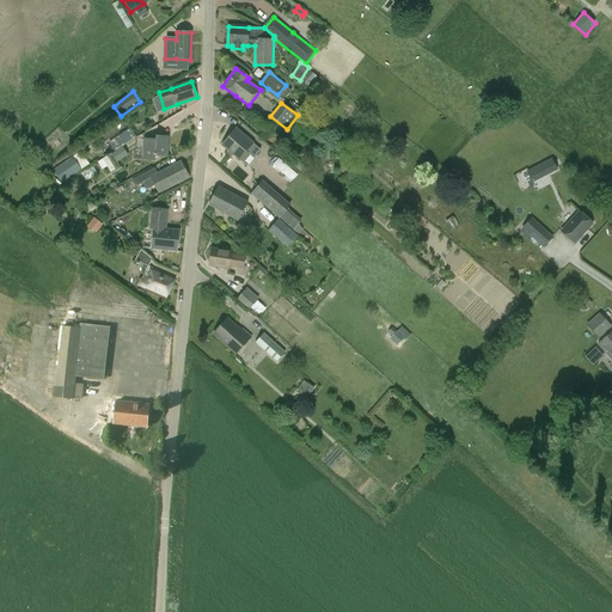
[(254,144),(244,136),(236,129),(222,146),(231,153),(239,160),(246,152),(254,158),(261,150),(254,144)]
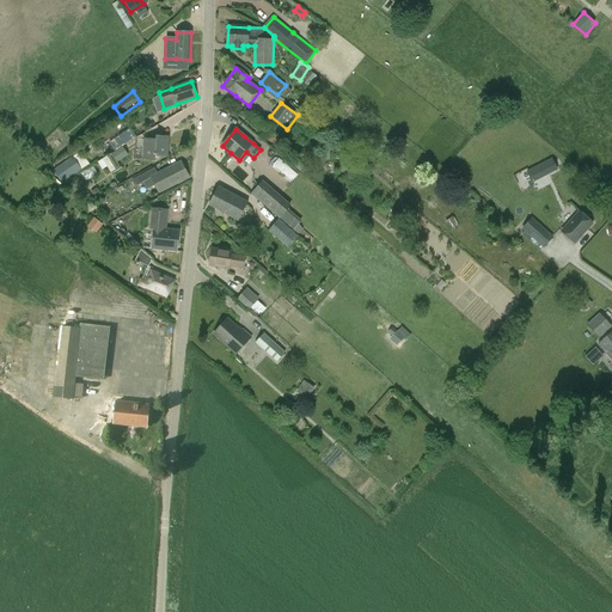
[(130,130),(121,138),(126,144),(135,138),(130,130)]
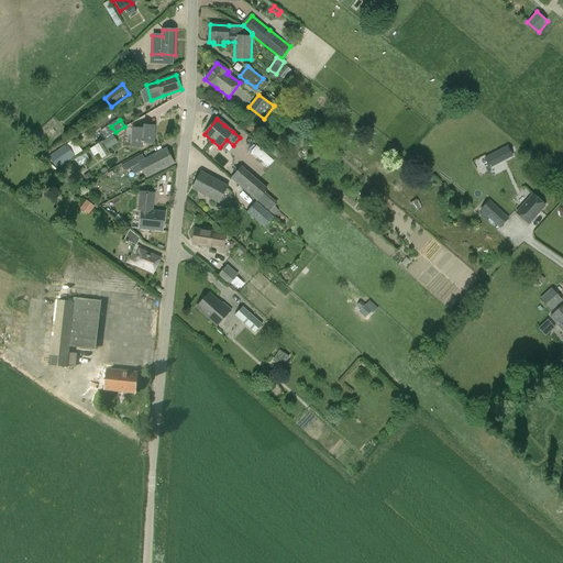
[(153,144),(154,127),(144,125),(143,129),(133,129),(132,145),(143,146),(143,143),(153,144)]
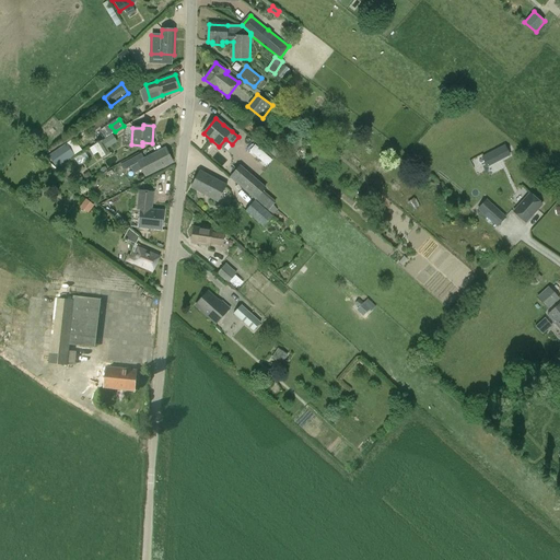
[(93,147),(90,149),(93,155),(97,153),(102,159),(111,153),(103,140),(93,147)]
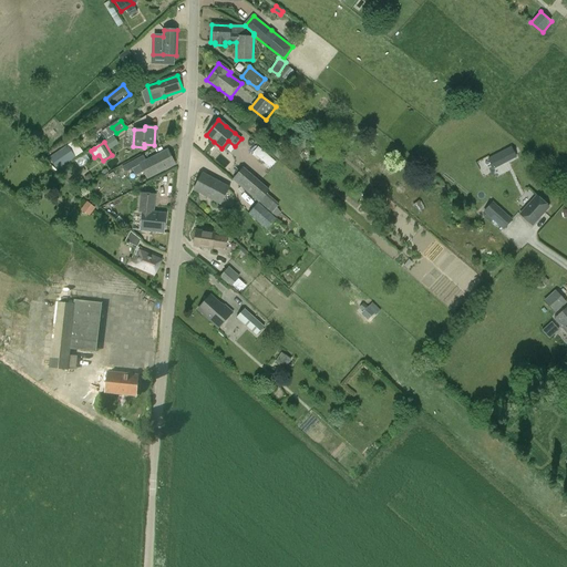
[(52,150),(48,145),(42,150),(45,154),(52,150)]
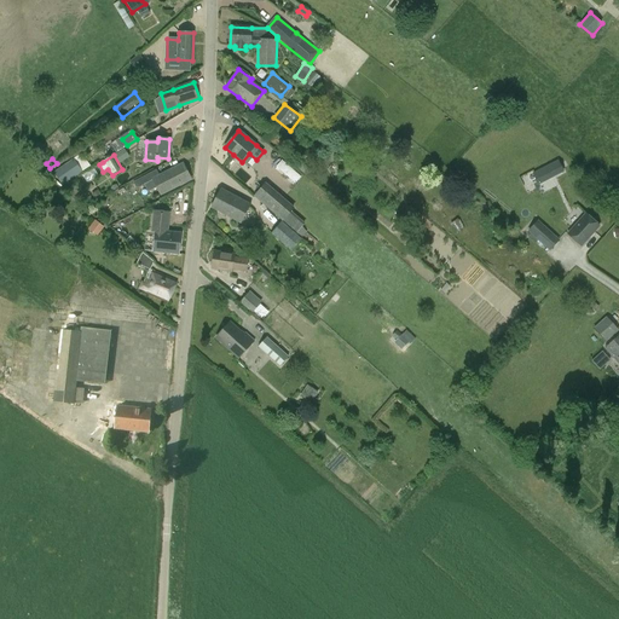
[(53,173),(62,185),(82,172),(74,160),(53,173)]
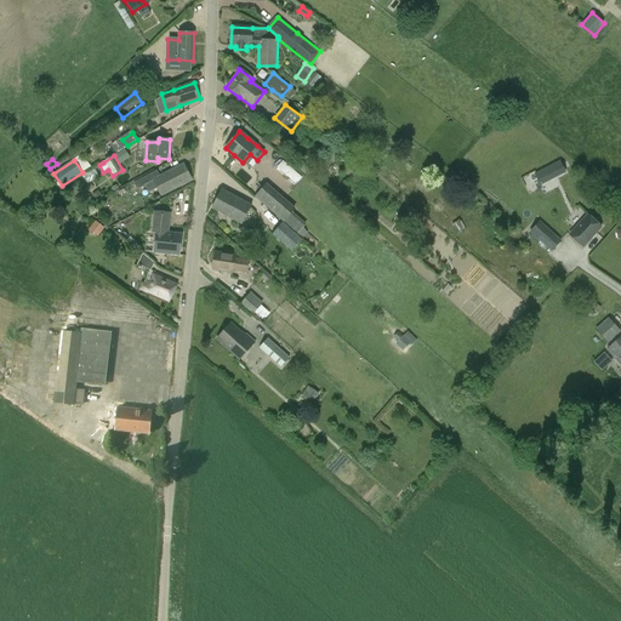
[(296,184),(303,175),(283,160),(275,169),(296,184)]
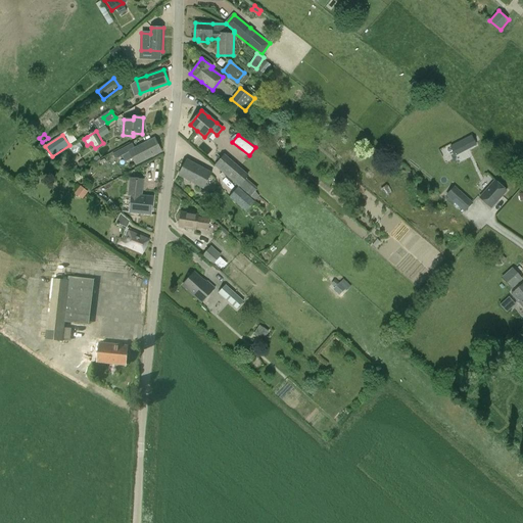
[(453,152),(466,145),(468,147),(475,143),(474,141),(471,136),(449,147),(453,152)]
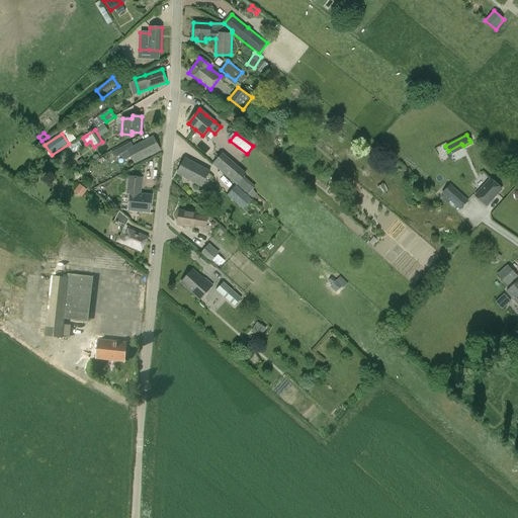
[(113,158),(128,151),(135,163),(160,150),(154,138),(134,148),(131,142),(111,152),(113,158)]
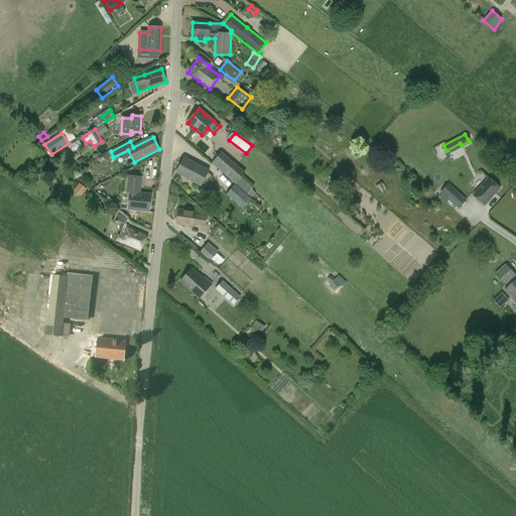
[(212,162),(234,182),(250,198),(252,200),(258,192),(252,187),(254,185),(243,175),(245,173),(222,152),(212,162)]
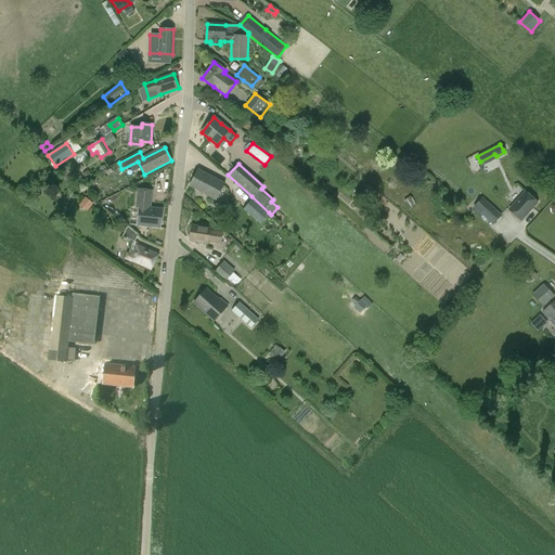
[(205,173),(198,169),(190,185),(216,201),(224,184),(209,176),(210,175),(206,172),(205,173)]
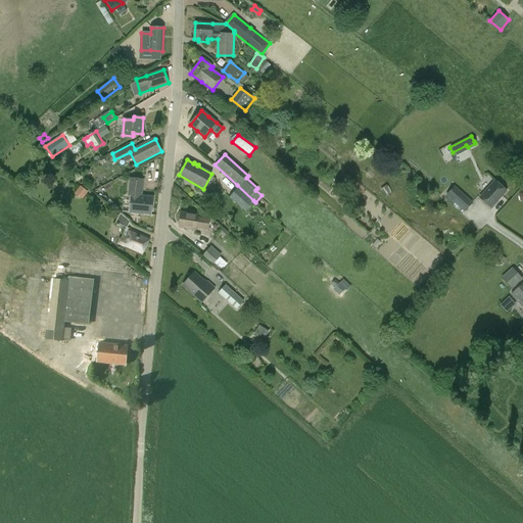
[(151,215),(153,197),(142,196),(143,180),(130,179),(128,196),(132,196),(131,212),(151,215)]
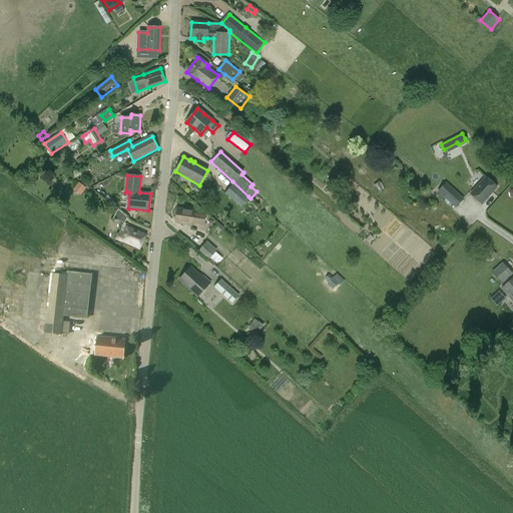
[(485,176),(470,193),(482,204),(498,187),(485,176)]
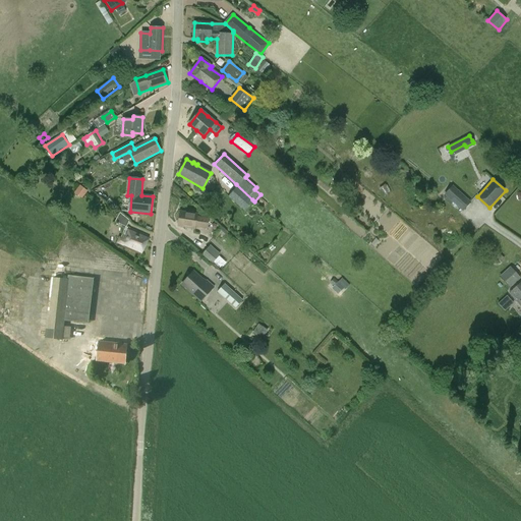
[(391,191),(385,183),(378,188),(384,196),(391,191)]
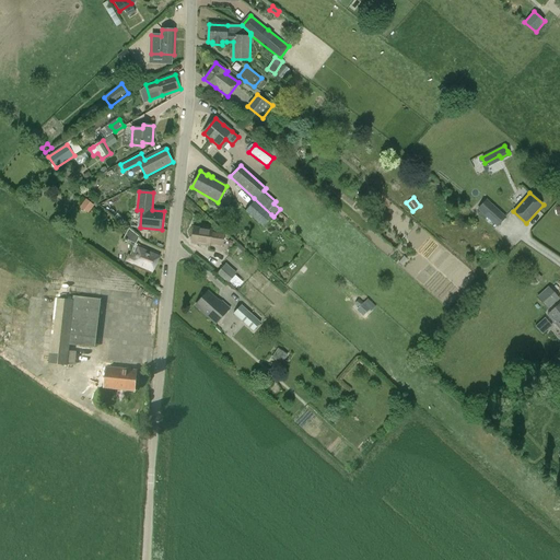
[(271,214),(254,198),(245,208),(263,224),(271,214)]
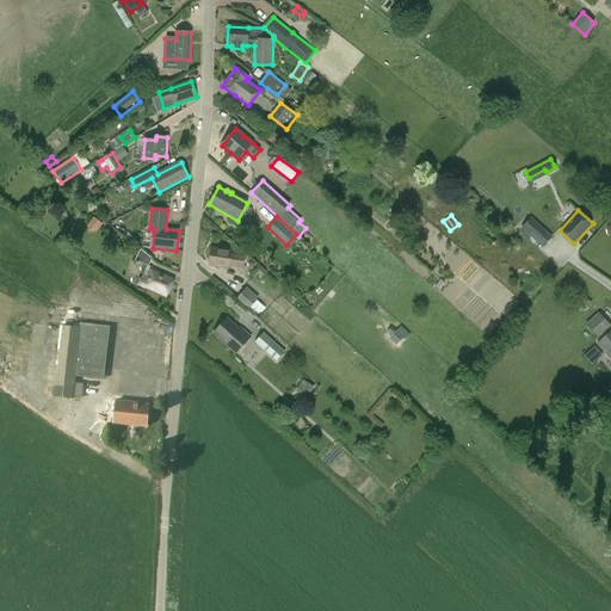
[(522,227),(531,234),(544,246),(553,235),(531,216),(522,227)]
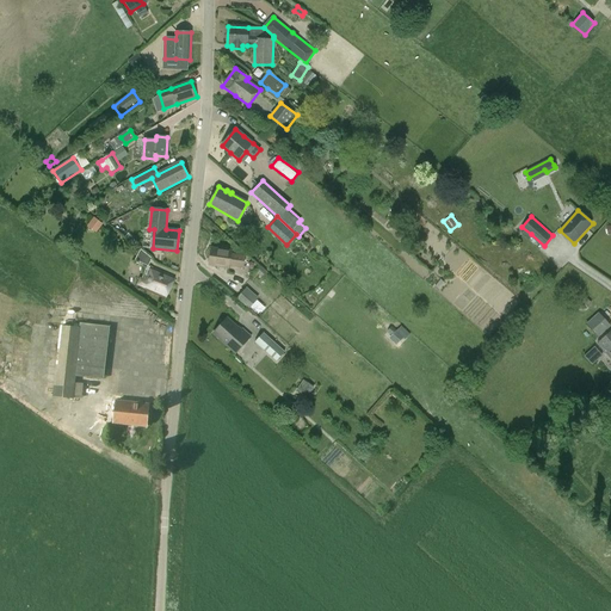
[(102,226),(93,220),(88,227),(97,233),(102,226)]
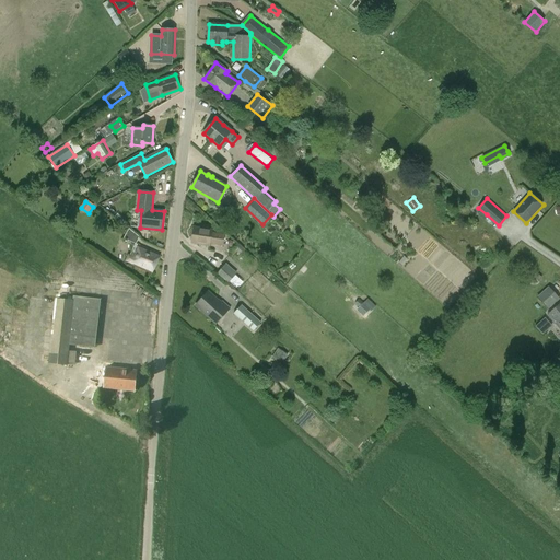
[(223,246),(224,235),(224,234),(212,232),(212,231),(194,228),(191,243),(210,246),(210,244),(223,246)]
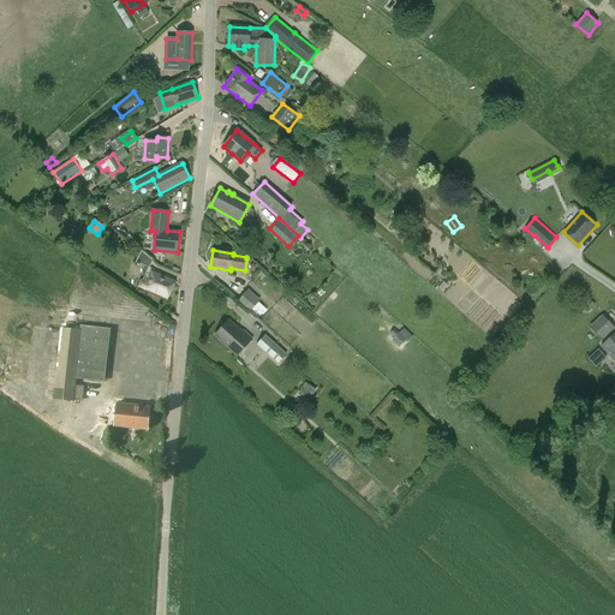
[(135,262),(148,267),(151,258),(142,251),(135,262)]
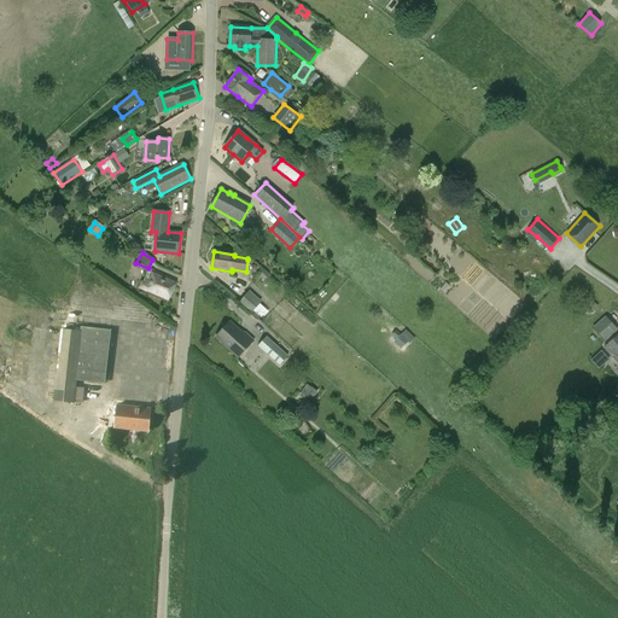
[(258,275),(264,280),(269,275),(263,270),(258,275)]
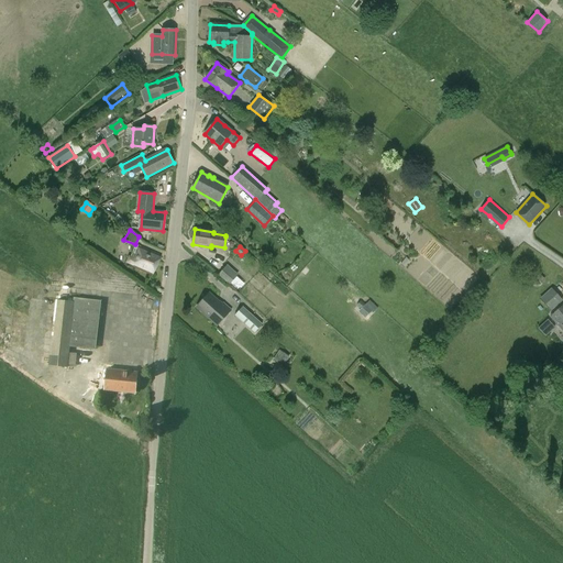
[(125,263),(132,266),(132,267),(153,276),(162,256),(140,247),(135,258),(129,255),(125,263)]
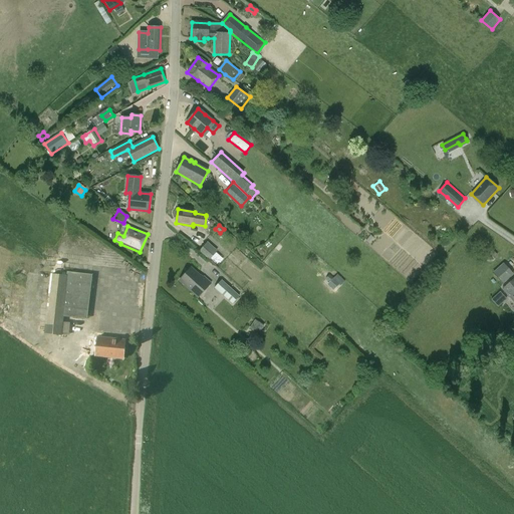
[(208,242),(199,251),(210,260),(218,251),(208,242)]
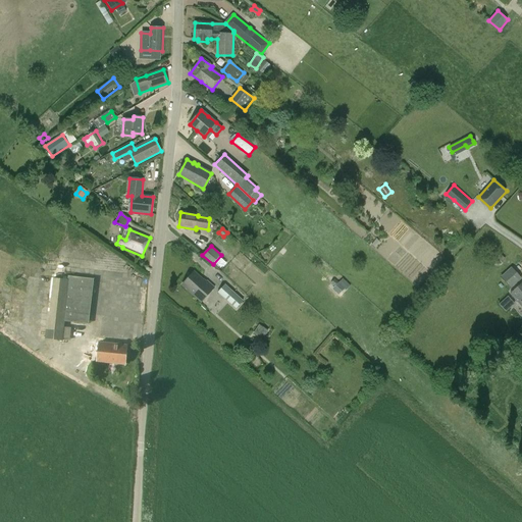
[(491,257),(499,265),(506,259),(498,251),(499,251),(497,249),(496,250),(493,248),(488,252),(490,255),(489,256),(490,258),(491,257)]
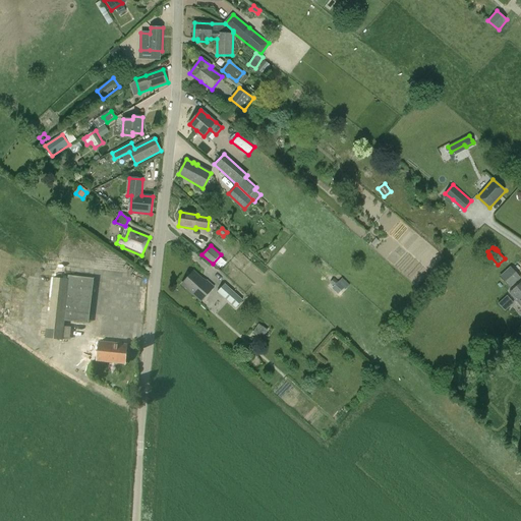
[(511,267),(500,277),(510,288),(520,278),(511,267)]
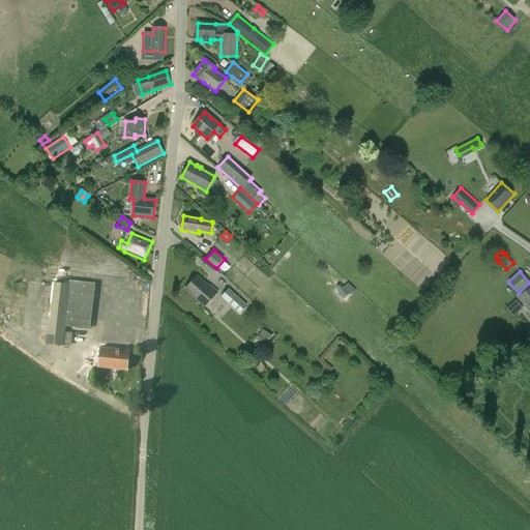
[(209,287),(197,276),(185,289),(204,306),(217,291),(211,285),(209,287)]
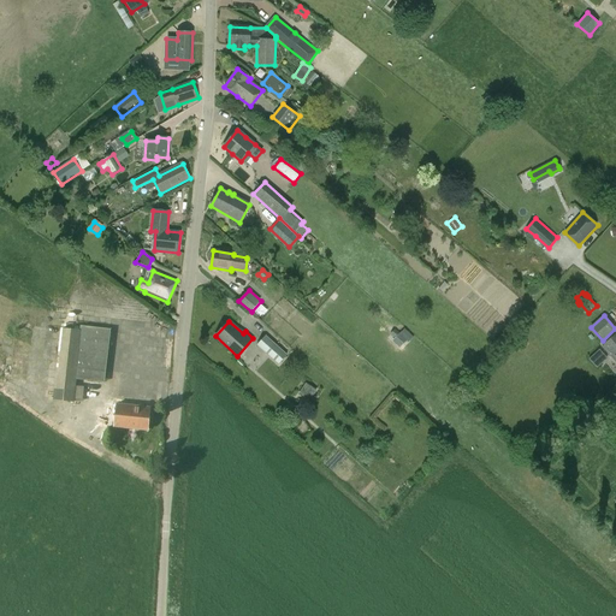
[(105,383),(111,330),(81,326),(81,331),(61,329),(53,401),(75,403),(82,403),(84,388),(76,386),(77,380),(105,383)]
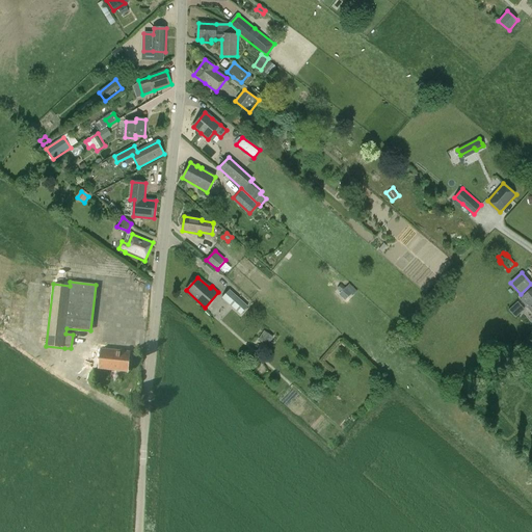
[(339,294),(345,300),(351,294),(345,288),(341,284),(337,289),(341,292),(339,294)]
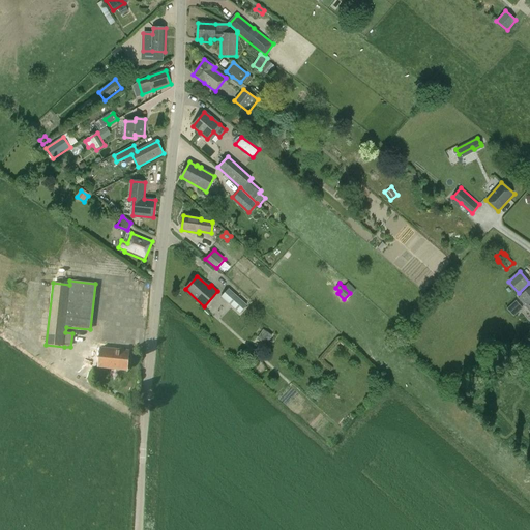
[(529,312),(529,287),(518,298),(529,312)]
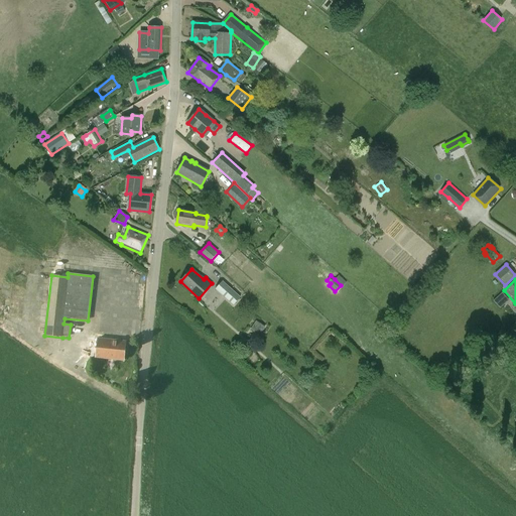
[(234,305),(240,297),(222,281),(215,288),(234,305)]
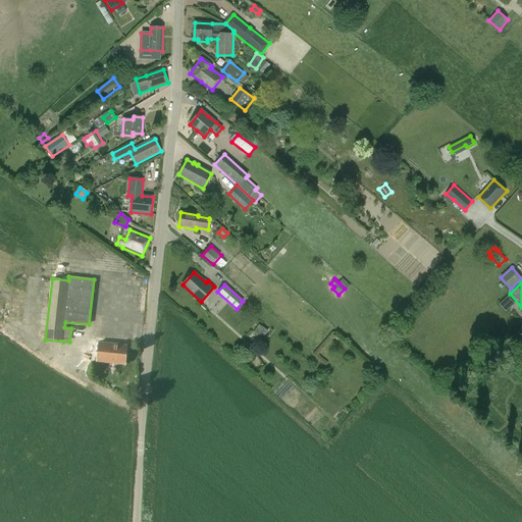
[(262,340),(268,329),(260,324),(253,334),(262,340)]
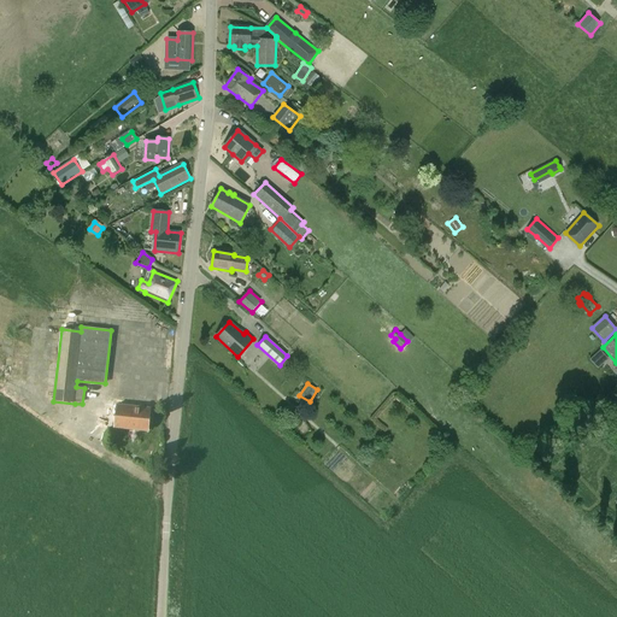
[(151,409),(117,405),(115,428),(148,432),(151,409)]
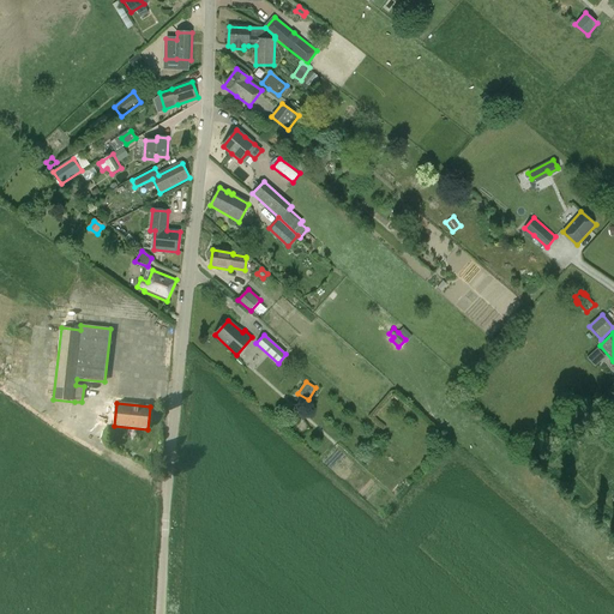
All buildings are outlined.
